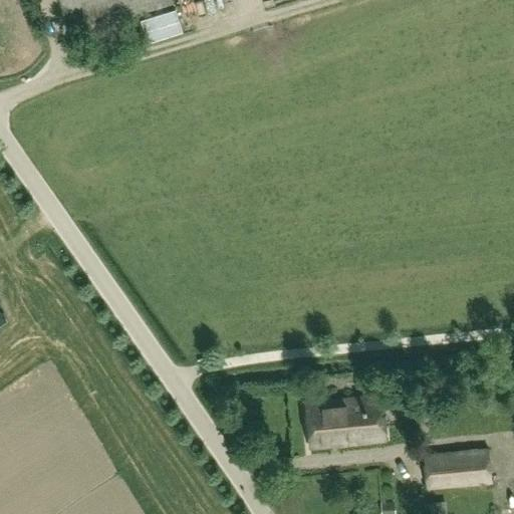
[(174,3),(173,0),(61,0),(71,33),(174,3)]
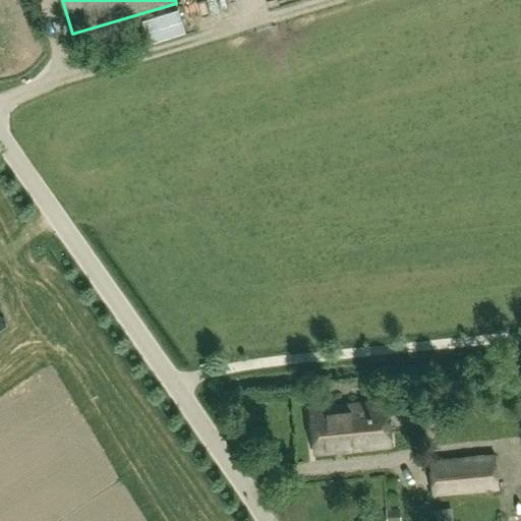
[(177,9),(142,19),(150,43),(185,33),(177,9)]
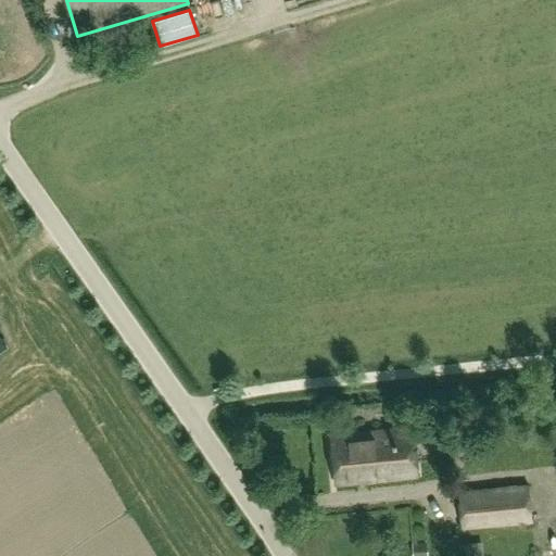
[(417,476),(413,429),(330,438),(335,483),(417,476)]
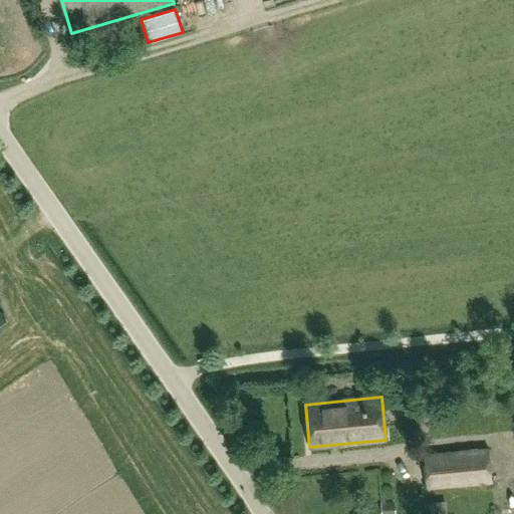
[(492,480),(489,449),(425,454),(428,486),(492,480)]
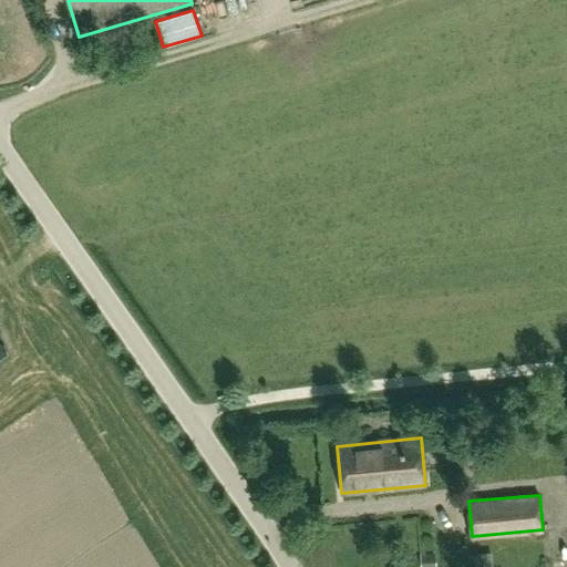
[(435,566),(435,553),(420,553),(420,566),(435,566)]
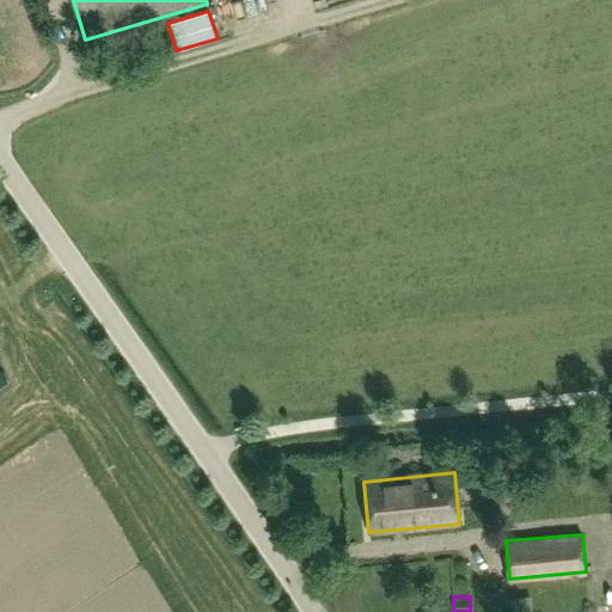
All buildings are outlined.
